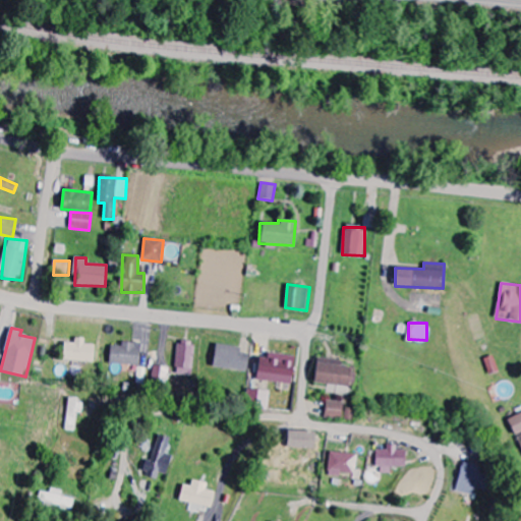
[(63,360),(96,362),(97,345),(84,344),(84,341),(64,341),(63,360)]
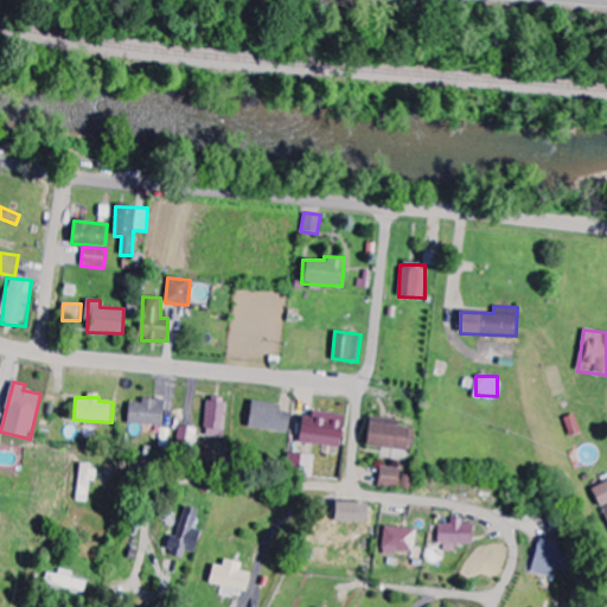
[(129,403),(129,425),(164,426),(165,400),(144,398),(142,403),(129,403)]
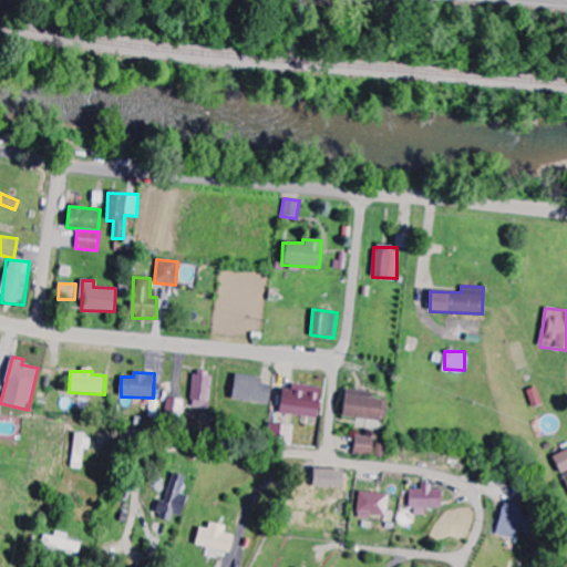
[(194,372),(192,406),(210,408),(213,372),(194,372)]
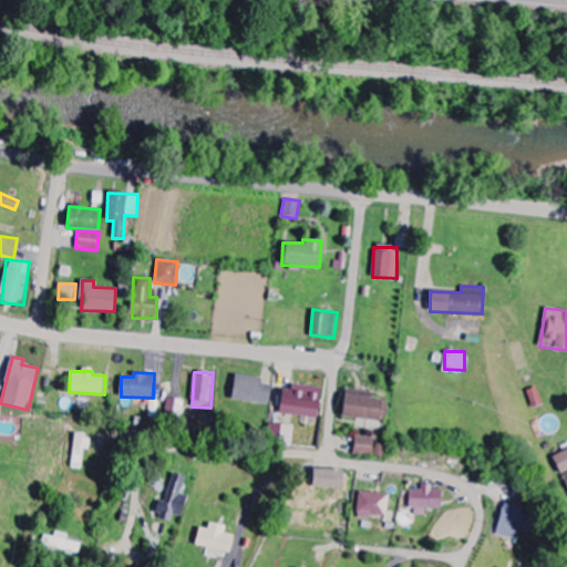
[(270,403),(271,384),(261,384),(263,377),(235,375),(233,401),(270,403)]
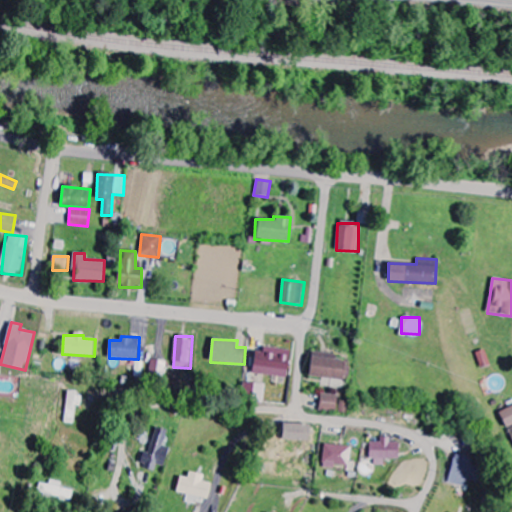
[(262,352),(254,351),(252,373),(286,377),(290,350),(263,347),(262,352)]
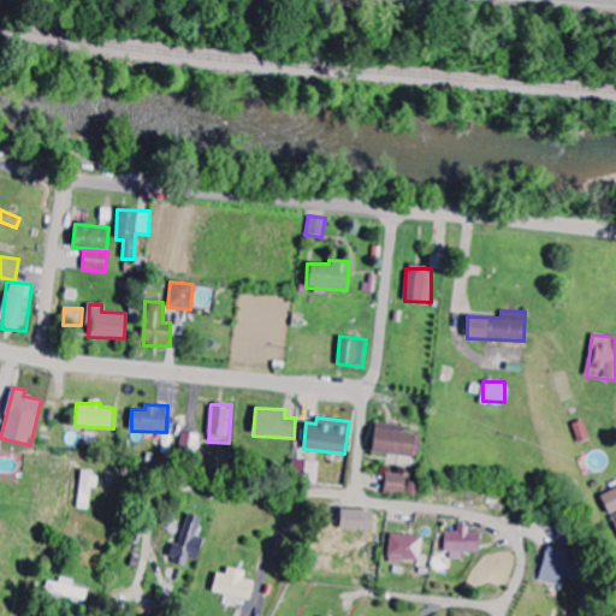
[(369,451),(413,458),(416,433),(403,432),(404,426),(374,421),(369,451)]
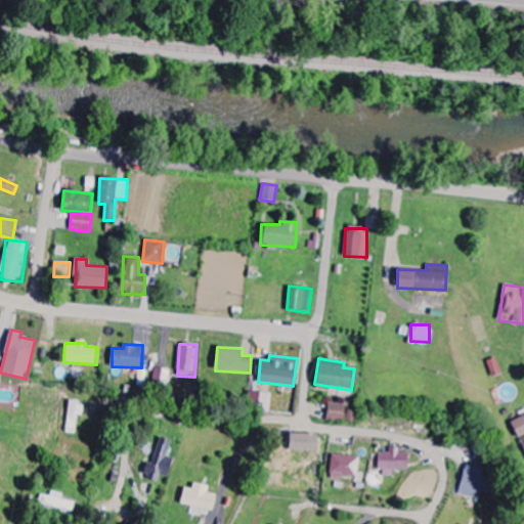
[(488,360),(493,377),(501,374),(496,358),(488,360)]
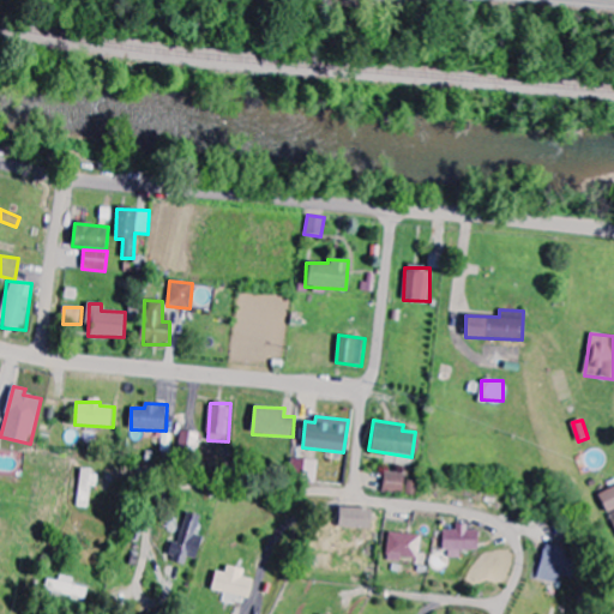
[(179,449),(198,453),(203,434),(184,429),(179,449)]
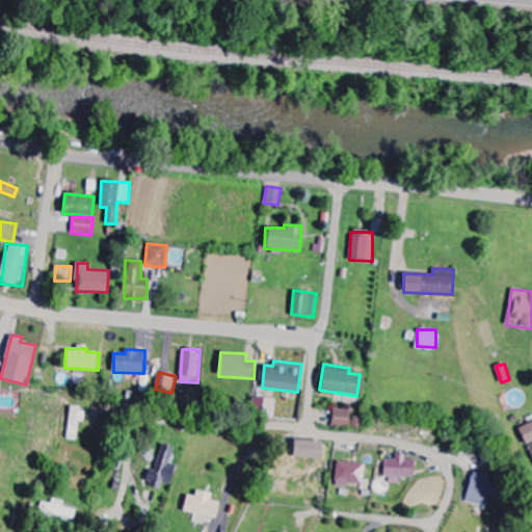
[(69,440),(79,440),(80,421),(83,421),(84,406),(70,405),(69,440)]
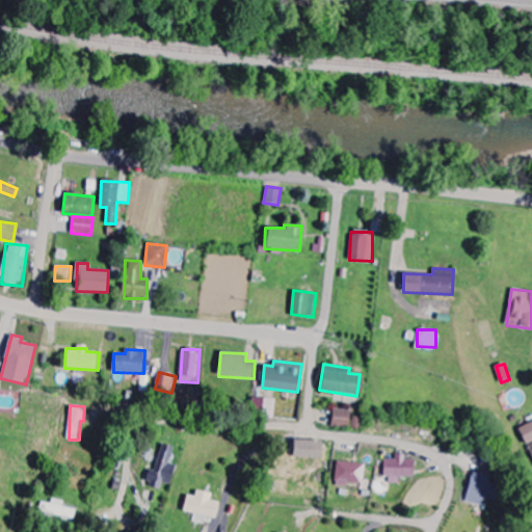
[(331,426),(349,427),(350,409),(333,408),(331,426)]
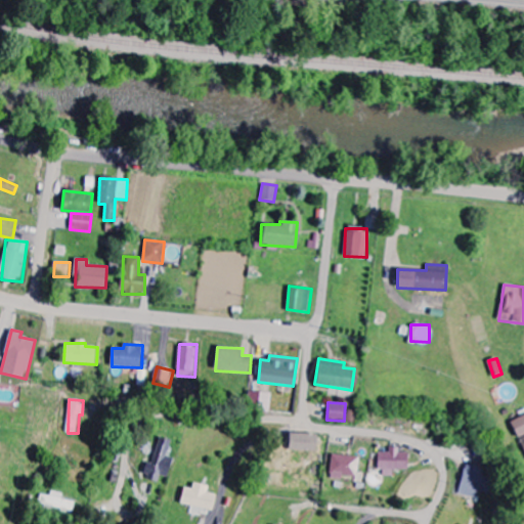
[(519,438),(523,435),(523,416),(512,422),(519,438)]
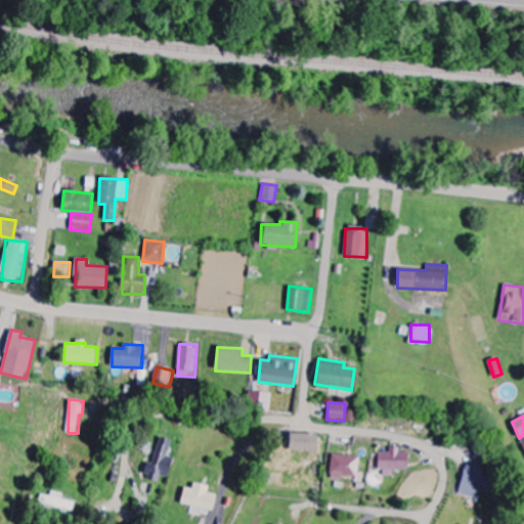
[(289,450),(316,451),(316,434),(289,434),(289,450)]
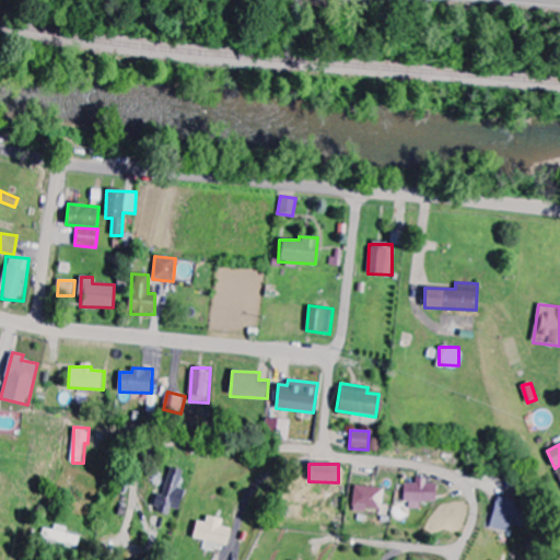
[(161,497),(166,499),(162,513),(168,516),(172,508),(178,510),(186,490),(177,487),(183,471),(171,467),(161,497)]
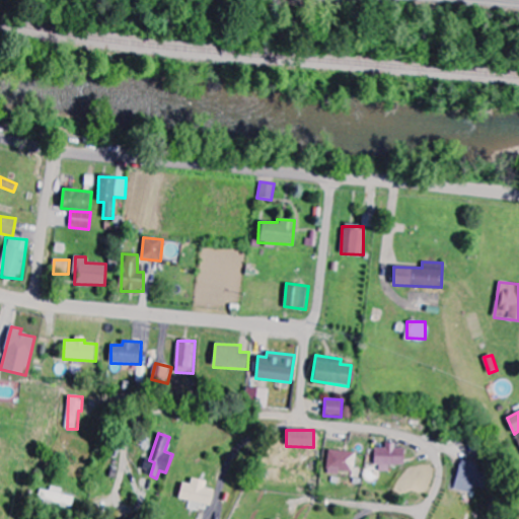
[(403,465),(403,448),(395,448),(395,443),(385,443),(385,448),(375,448),(376,471),(389,471),(389,465),(403,465)]
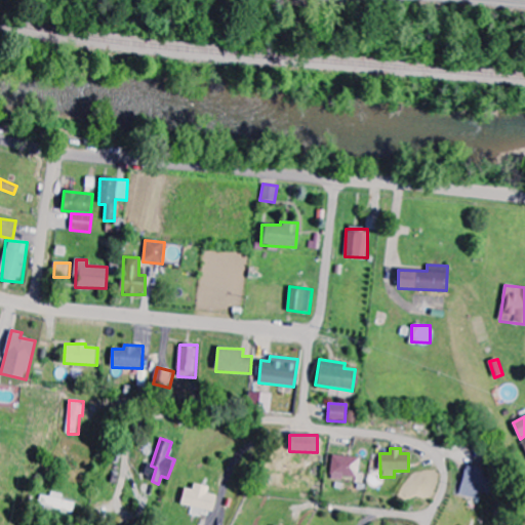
[(358,478),(359,457),(332,455),(330,480),(342,481),(342,477),(358,478)]
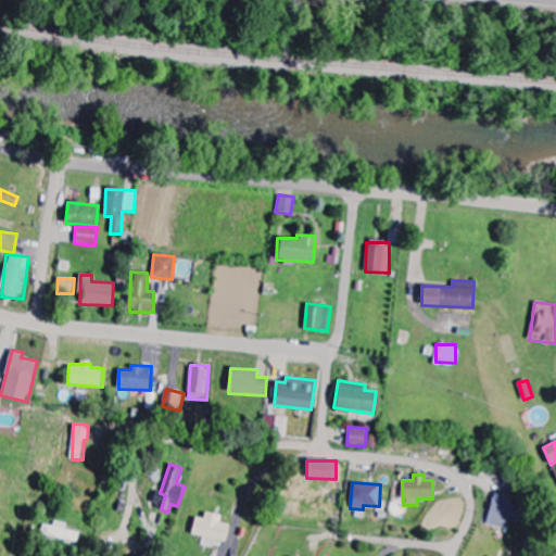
[(514,498),(493,493),(485,523),(506,529),(514,498)]
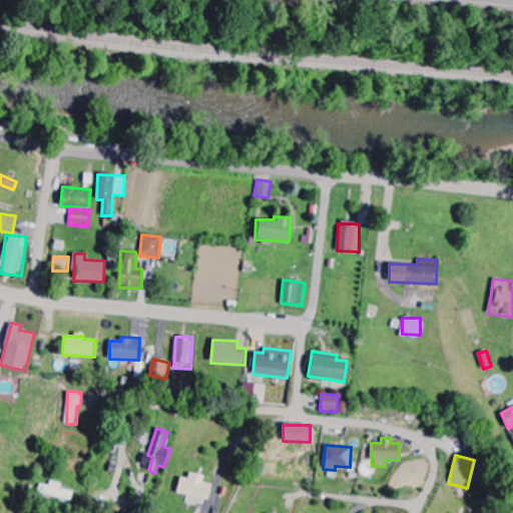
[(203,476),(188,473),(187,479),(179,477),(175,493),(187,495),(186,501),(206,506),(211,485),(202,483),(203,476)]
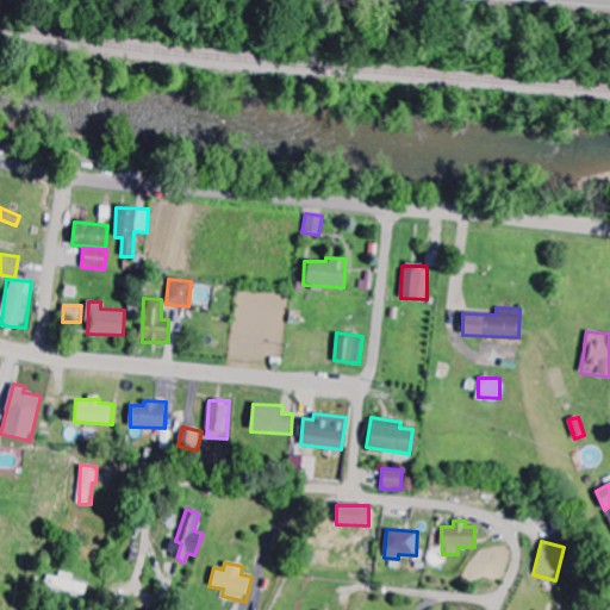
[(87,595),(89,584),(73,582),(74,574),(61,572),(60,578),(48,576),(45,586),(87,595)]
